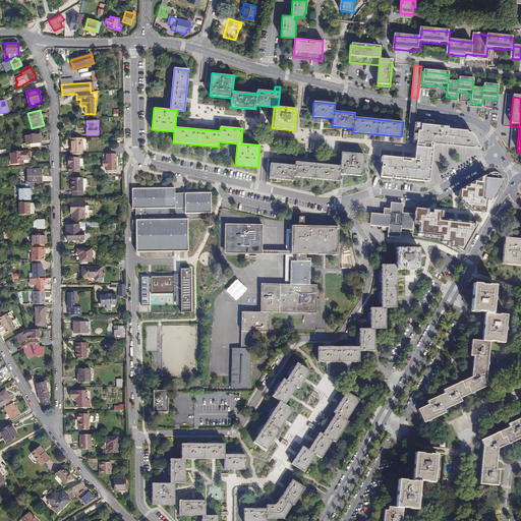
[(382,162),(381,177),(429,182),(432,145),(480,150),(475,139),(472,135),(467,132),(467,131),(463,130),(448,129),(448,127),(437,126),(437,125),(415,122),(413,142),(416,142),(414,160),(382,157),(381,162),(382,162)]
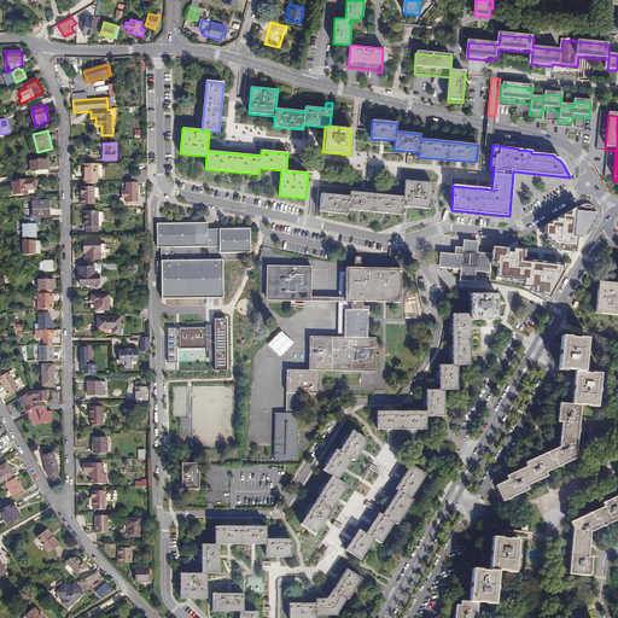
[(28,172),(29,175),(48,173),(47,158),(30,161),(31,170),(28,170),(28,172)]
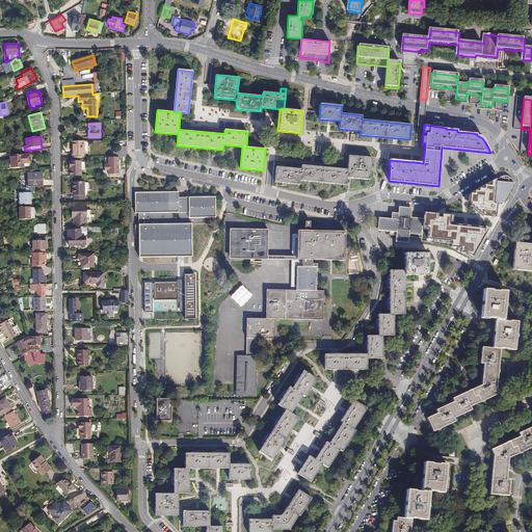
[(72,141),(72,158),(84,158),(84,141),(72,141)]
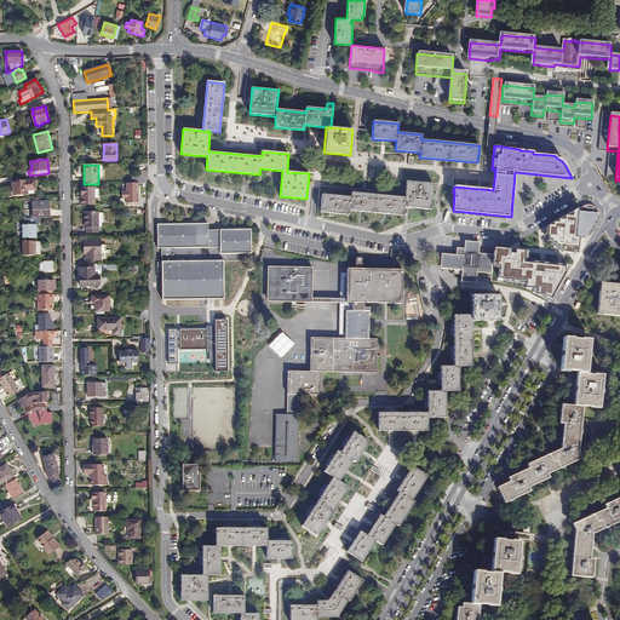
[(35,181),(12,181),(13,195),(27,194),(27,187),(35,187),(35,181)]
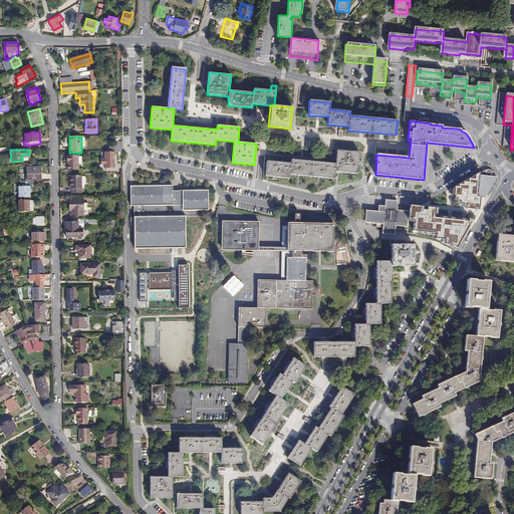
[(291,163),(267,161),(265,176),(289,178),(290,175),(334,179),(335,172),(357,173),(359,152),(337,150),(336,164),(291,160),(291,163)]
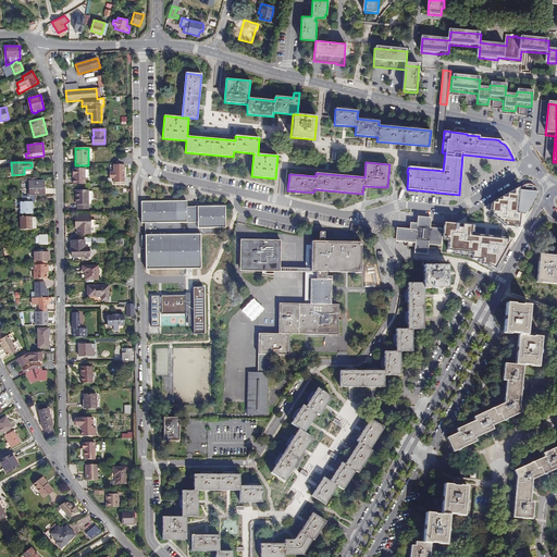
[(133,164),(125,164),(125,166),(115,166),(115,171),(115,180),(115,184),(123,184),(123,185),(133,185),(133,164)]
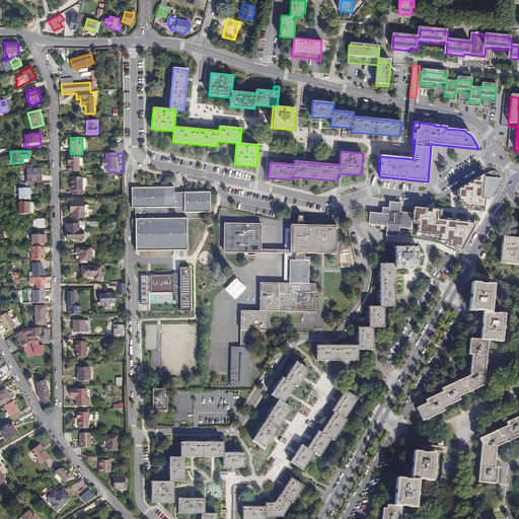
[(68,157),(68,171),(79,171),(79,166),(83,166),(83,157),(68,157)]
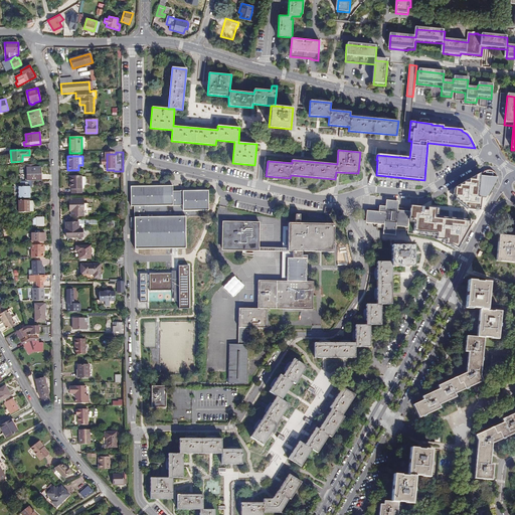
[(40,167),(34,168),(34,164),(22,165),(22,168),(26,168),(26,174),(25,174),(25,181),(41,180),(41,175),(40,175),(40,167)]
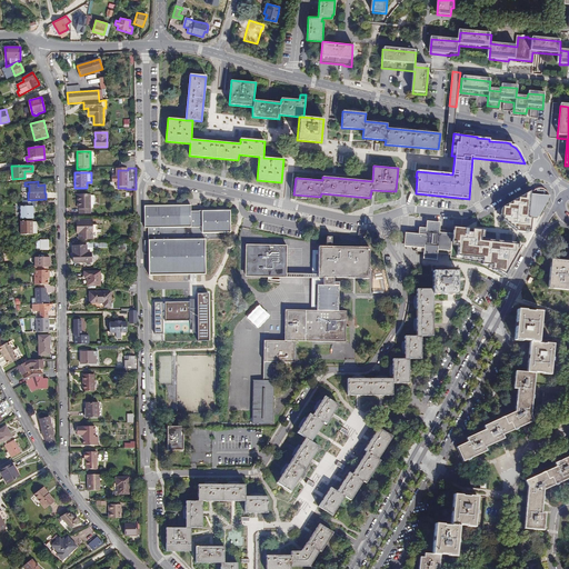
[(533,191),(530,191),(528,218),(531,218),(535,218),(535,215),(539,216),(548,199),(548,196),(548,193),(547,191),(545,189),(542,188),(540,188),(538,188),(536,189),(533,191)]
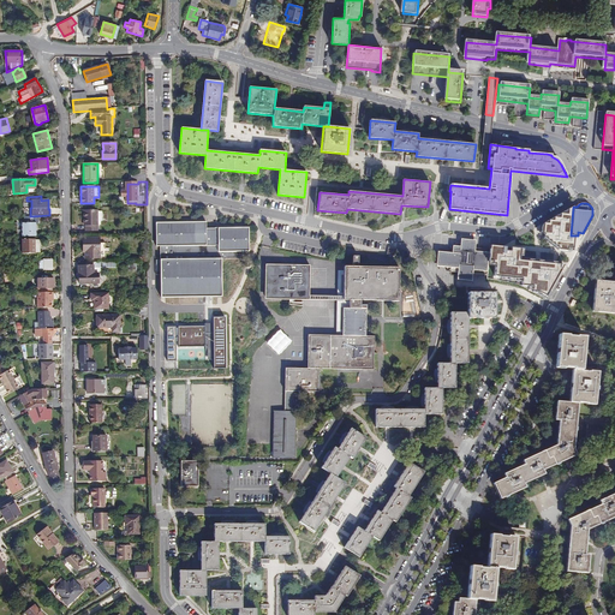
[(571,236),(573,207),(544,224),(543,236),(561,251),(572,251),(573,249),(574,236),(571,236)]
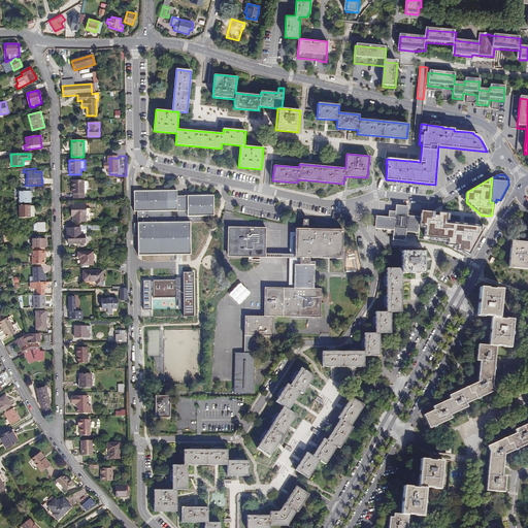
[(85,197),(84,193),(84,180),(72,180),(72,189),(73,189),(73,194),(73,198),(85,197)]
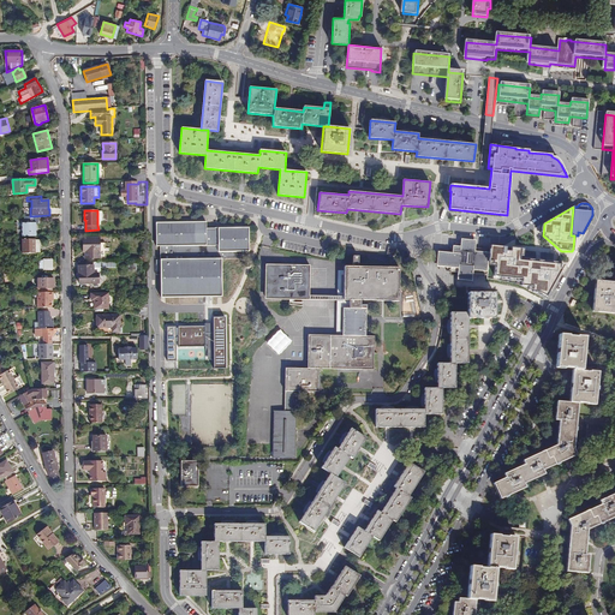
[(22,237),(36,237),(36,224),(39,224),(37,219),(37,216),(24,216),(24,222),(22,222),(22,237)]
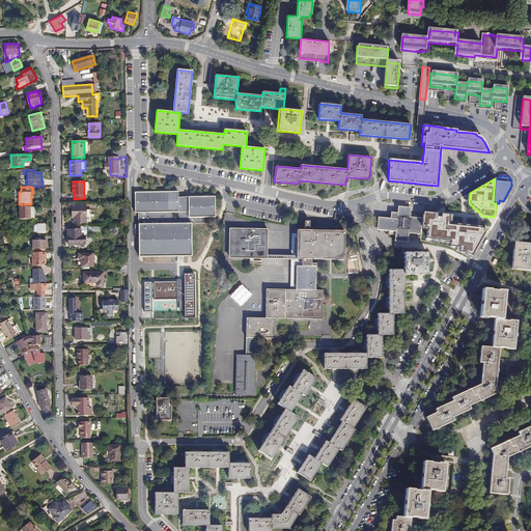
[(178,191),(135,192),(135,213),(139,213),(138,224),(139,256),(192,256),(192,223),(212,223),(212,217),(215,217),(215,196),(178,197),(178,191)]
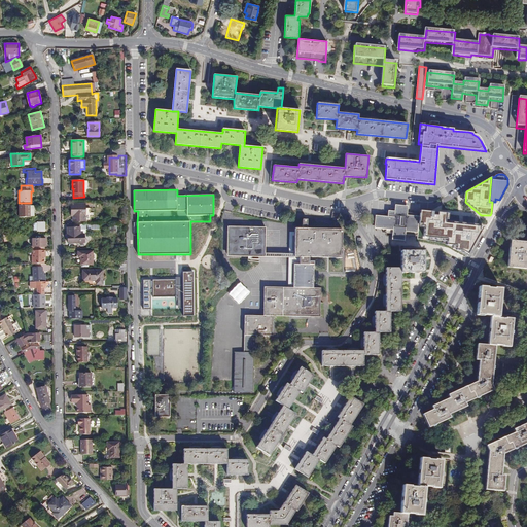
[(22,205),(19,205),(19,217),(30,217),(30,216),(34,216),(34,205),(30,206),(30,205),(25,205),(25,204),(22,204),(22,205)]
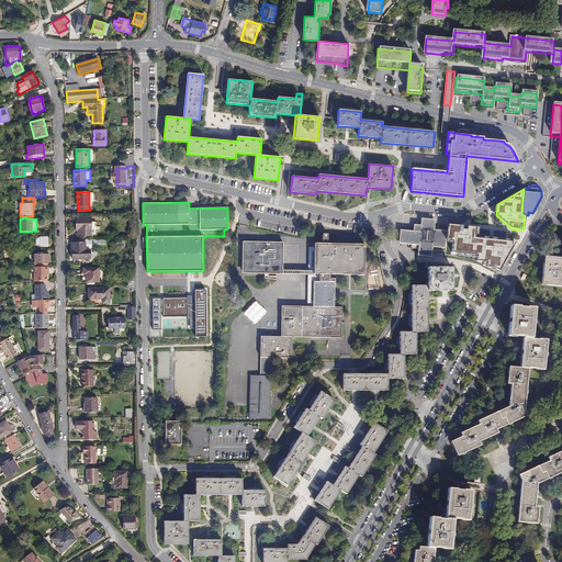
[(78,237),(91,236),(91,217),(76,217),(76,227),(76,232),(78,231),(78,237)]
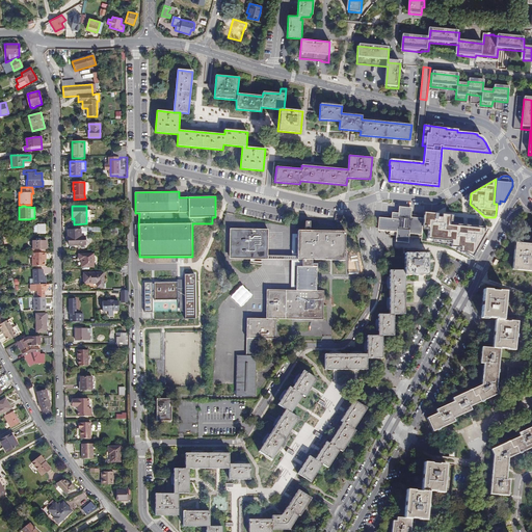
[(398,213),(392,213),(392,218),(379,217),(378,231),(391,232),(390,235),(396,235),(396,238),(408,239),(409,237),(421,238),(422,235),(423,218),(420,218),(420,215),(410,214),(410,211),(399,210),(398,213)]
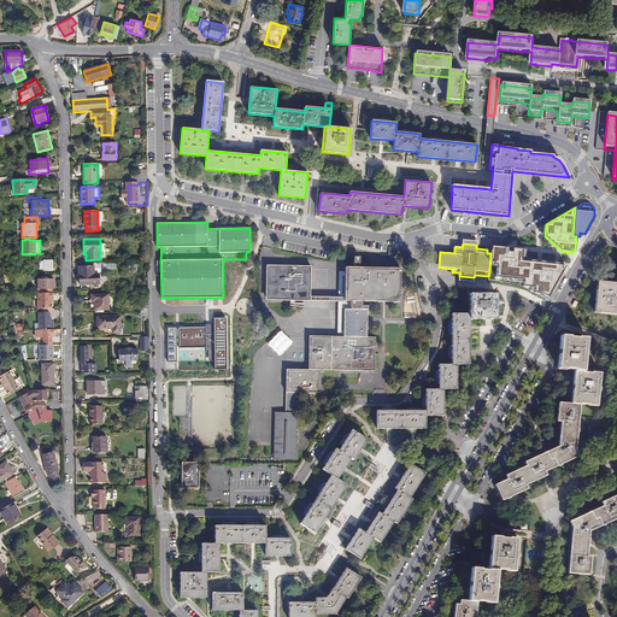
[(491,253),(489,272),(488,276),(488,280),(519,286),(546,300),(565,266),(558,265),(559,264),(557,263),(553,263),(553,265),(545,264),(545,263),(541,262),(540,262),(540,264),(535,263),(535,262),(530,260),(530,263),(521,262),(522,250),(492,247),(491,253)]
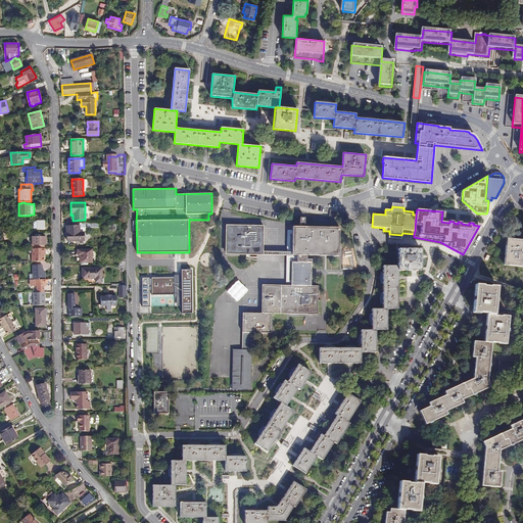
[(304,218),(300,218),(300,227),(292,227),(292,252),(263,251),(264,226),(227,225),(227,254),(297,255),(297,262),(291,262),(291,285),(263,285),(262,313),(242,313),(242,349),(233,349),(232,389),(232,391),(251,391),(252,332),(271,332),(271,314),(318,314),(318,286),(311,285),(312,263),(306,263),(306,255),(339,255),(339,228),(304,227),(304,218)]
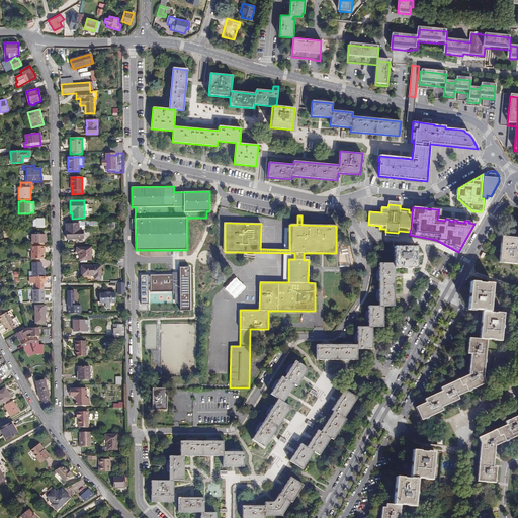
[(98,221),(67,221),(67,231),(67,239),(83,239),(83,230),(85,230),(85,226),(98,226),(98,221)]
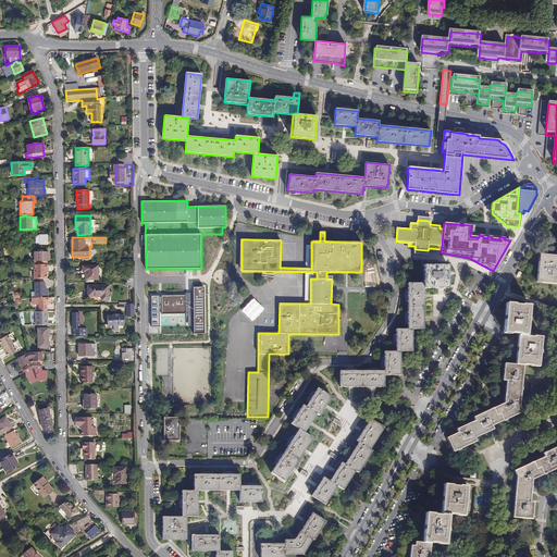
[(39,261),(39,264),(47,264),(47,261),(49,261),(49,252),(34,252),(34,261),(39,261)]
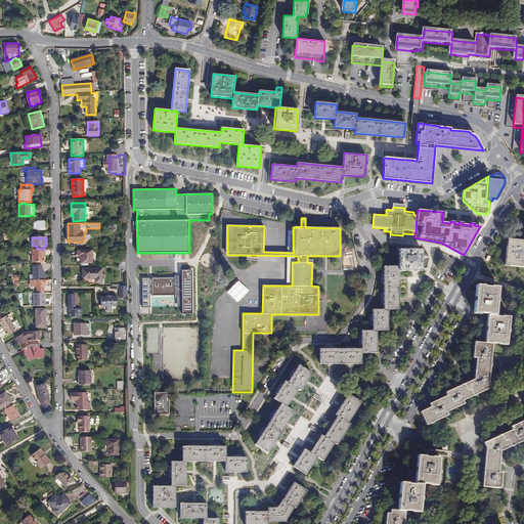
[(523,239),(508,238),(505,265),(523,267),(523,239)]
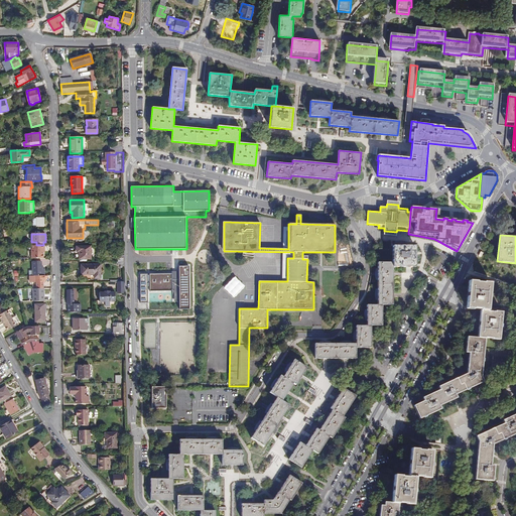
[(31,258),(43,258),(43,253),(43,249),(44,249),(44,245),(43,245),(36,245),(32,245),(32,249),(31,249),(31,258)]
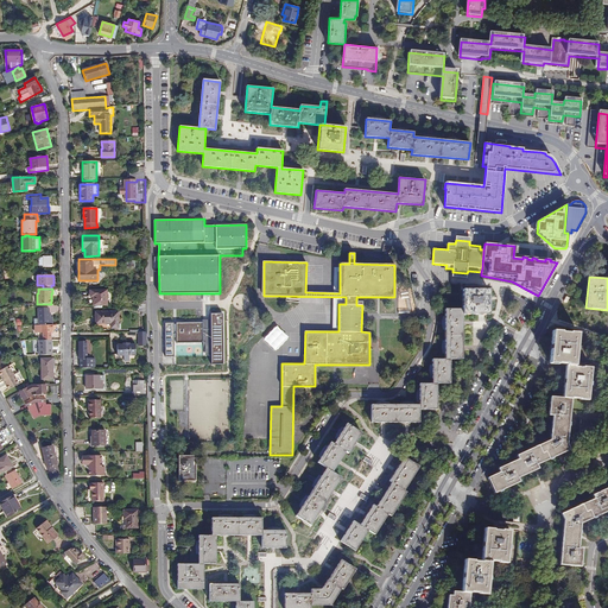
[(93,305),(107,305),(107,290),(92,290),(92,296),(93,296),(93,305)]
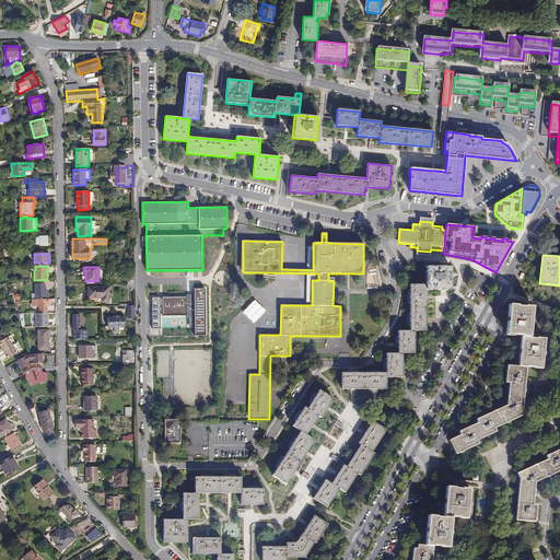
[(406,300),(408,303),(410,303),(410,312),(408,312),(406,316),(406,321),(408,324),(410,324),(410,330),(398,330),(398,336),(396,336),(394,340),(394,345),(396,348),(398,348),(398,353),(386,353),(386,357),(384,357),(382,361),(382,365),(384,369),(386,369),(386,373),(380,373),(380,371),(375,369),(371,369),(368,371),(368,373),(361,373),(361,371),(358,369),(351,369),(349,371),(349,372),(341,372),(341,388),(386,389),(386,377),(403,377),(403,353),(415,353),(415,330),(427,330),(427,290),(451,290),(451,267),(427,267),(427,284),(410,284),(410,291),(408,291),(406,295),(406,300)]
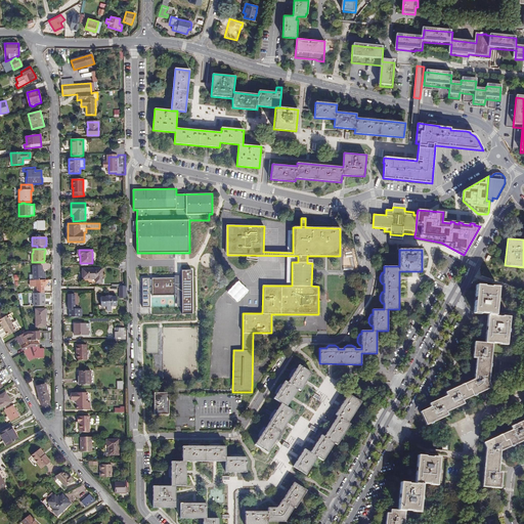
[(42,266),(33,266),(34,279),(43,279),(42,266)]
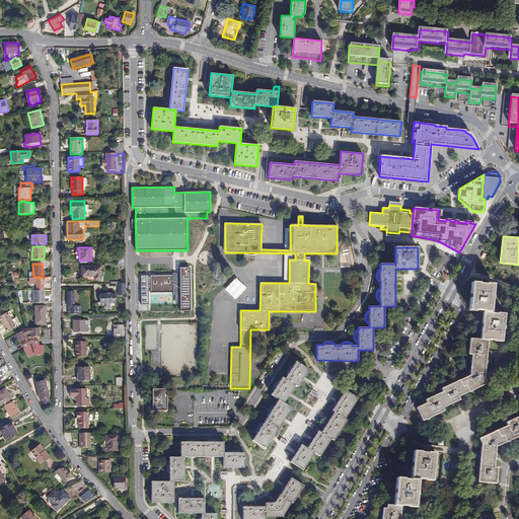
[(93,280),(101,280),(100,267),(82,267),(82,276),(94,276),(93,280)]
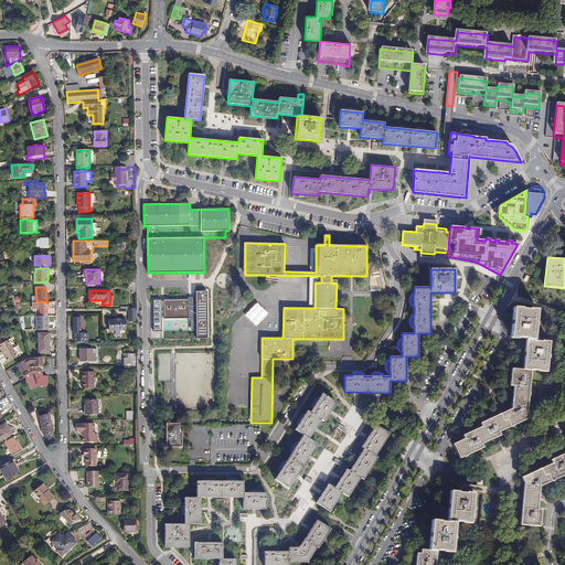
[(163,300),(163,319),(191,318),(191,315),(198,315),(199,339),(210,339),(209,291),(198,291),(198,300),(191,300),(190,299),(163,300)]
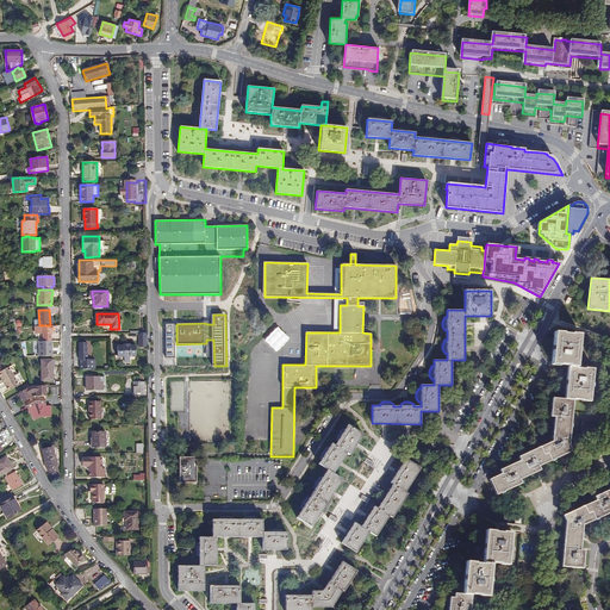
[(174,324),(166,324),(166,358),(174,358),(174,337),(176,337),(176,325),(174,325),(174,324)]
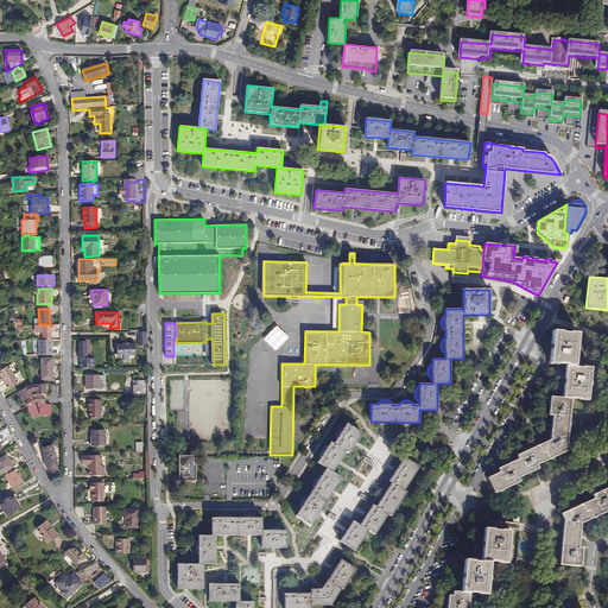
[(552,416),(551,439),(517,455),(519,458),(499,468),(500,472),(488,477),(495,493),(505,488),(520,481),(518,477),(539,468),(537,464),(570,450),(568,444),(571,398),(580,399),(589,400),(591,365),(583,363),(583,368),(575,367),(578,334),(569,333),(569,334),(561,333),(561,331),(552,330),(550,363),(558,365),(558,363),(567,365),(563,398),(551,397),(549,416),(552,416)]
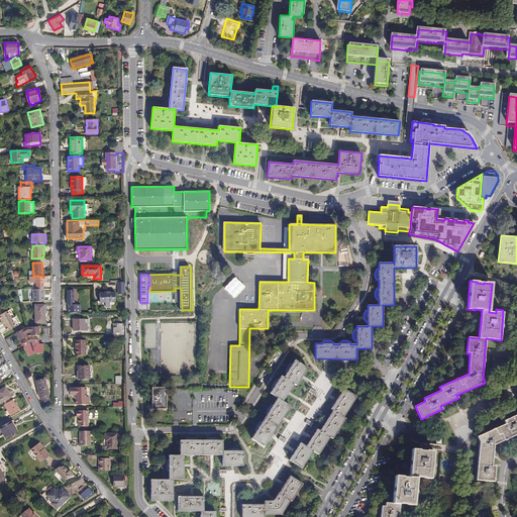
[(33,289),(33,302),(44,301),(43,289),(41,289),(33,289)]
